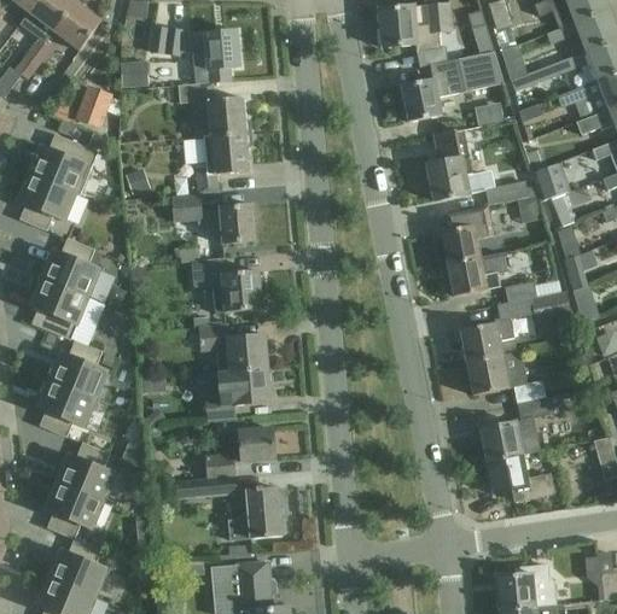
[(11,0),(27,11),(35,0),(11,0)]
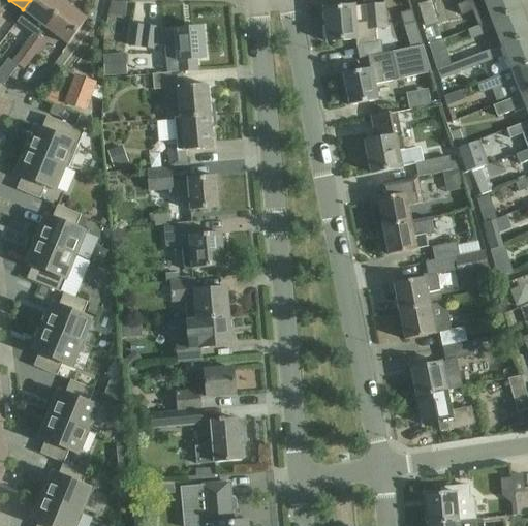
[(17,20),(32,32),(22,45),(28,50),(32,54),(42,39),(37,36),(45,26),(44,26),(63,1),(62,0),(30,0),(23,9),(24,10),(17,20)]
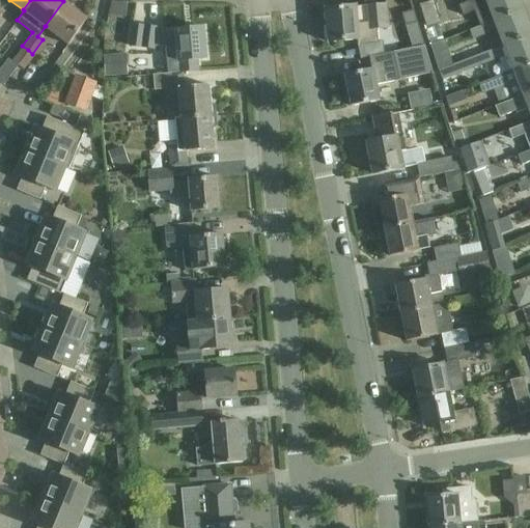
[(419,3),(424,23),(423,23),(428,43),(430,43),(430,44),(438,40),(443,38),(436,20),(430,0),(419,3)]
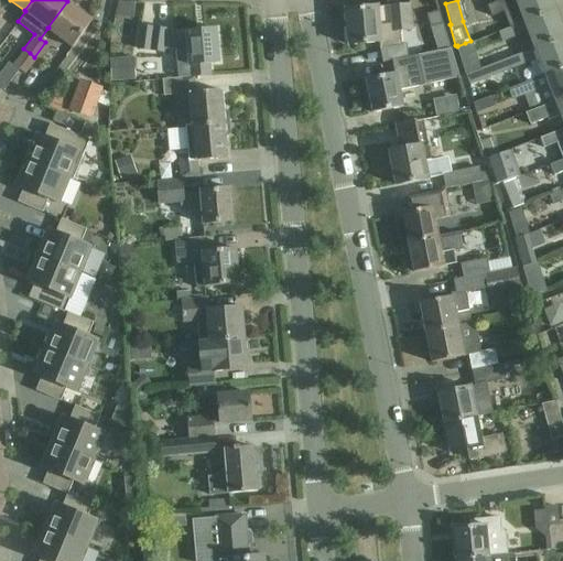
[(463,0),(465,17),(479,14),(477,0),(463,0)]
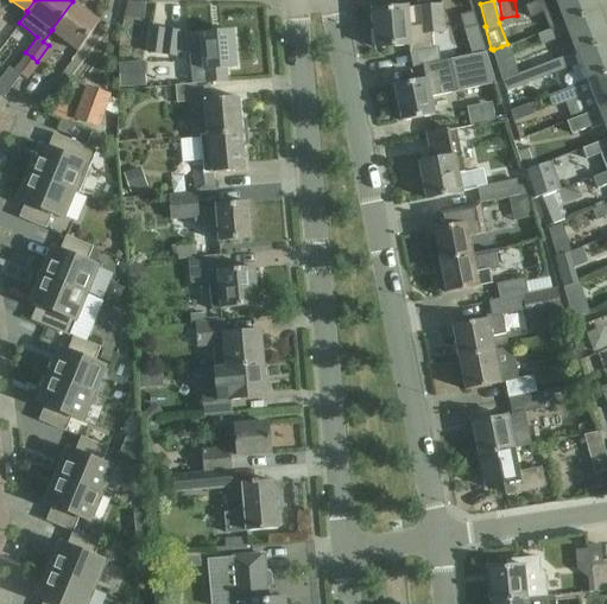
[(598,8),(594,0),(535,0),(525,4),(529,14),(558,4),(566,21),(598,8)]
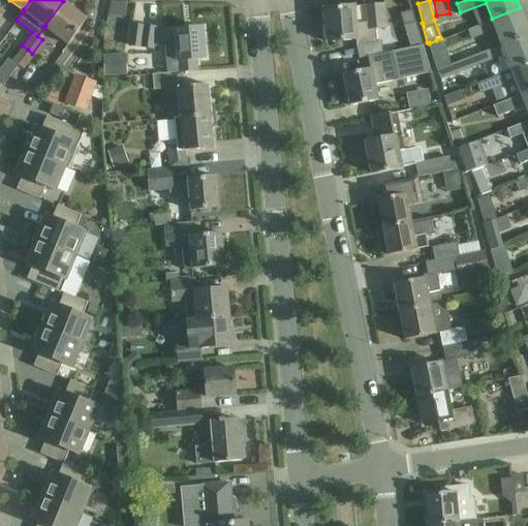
[(67,42),(73,34),(86,18),(63,1),(44,26),(45,26),(67,42)]
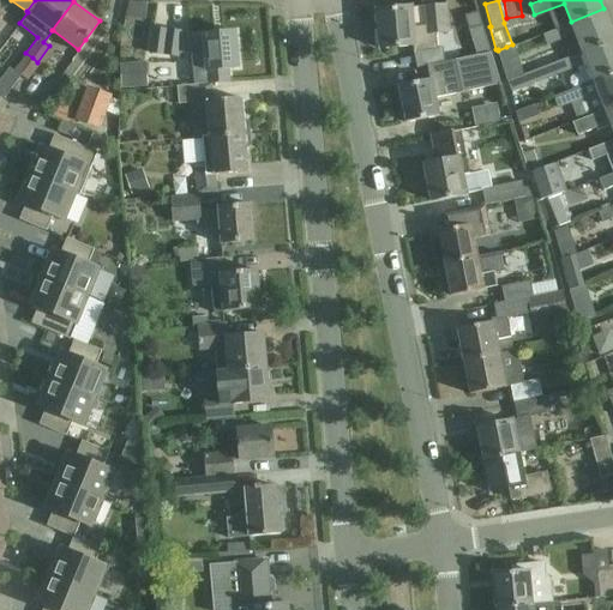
[(426,64),(443,60),(442,46),(437,46),(434,31),(446,30),(446,26),(444,1),(376,8),(379,47),(412,43),(413,49),(416,65),(426,64)]
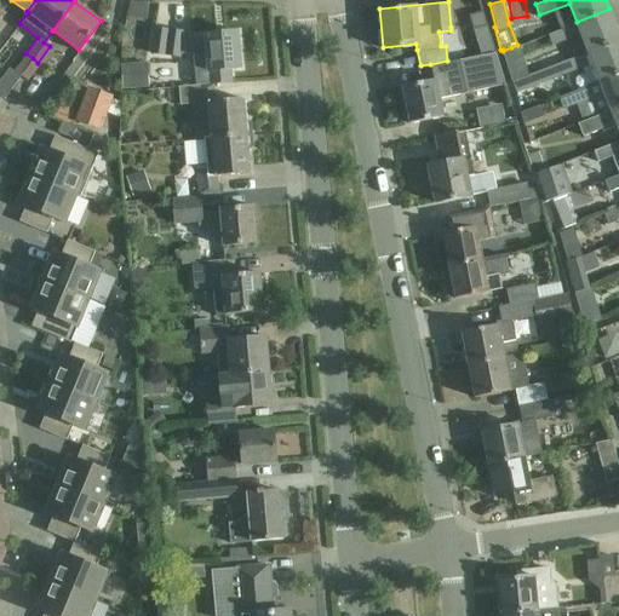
[(618,38),(618,33),(609,9),(577,22),(546,33),(551,44),(580,32),(588,51),(618,38)]
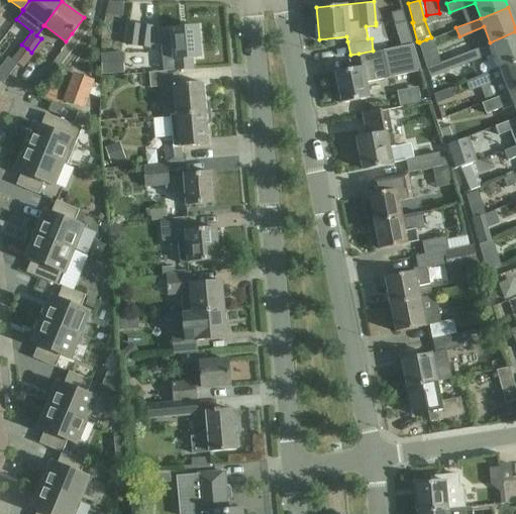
[(394,22),(401,45),(412,42),(406,20),(394,22)]
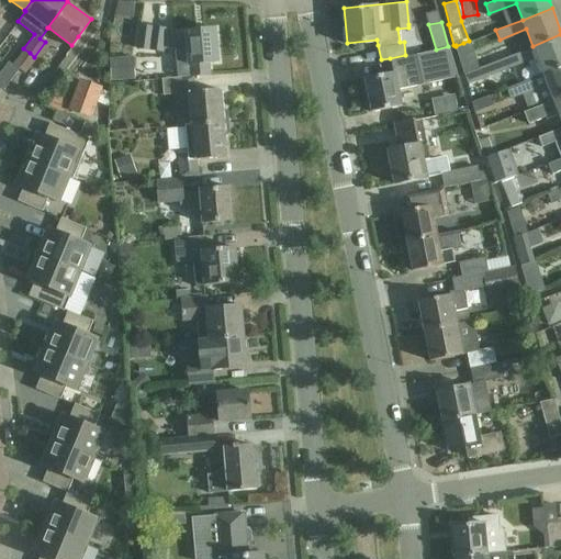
[(161,48),(174,47),(176,75),(209,73),(208,60),(216,60),(214,28),(183,30),(183,32),(164,33),(164,28),(138,24),(135,45),(161,49),(161,48)]
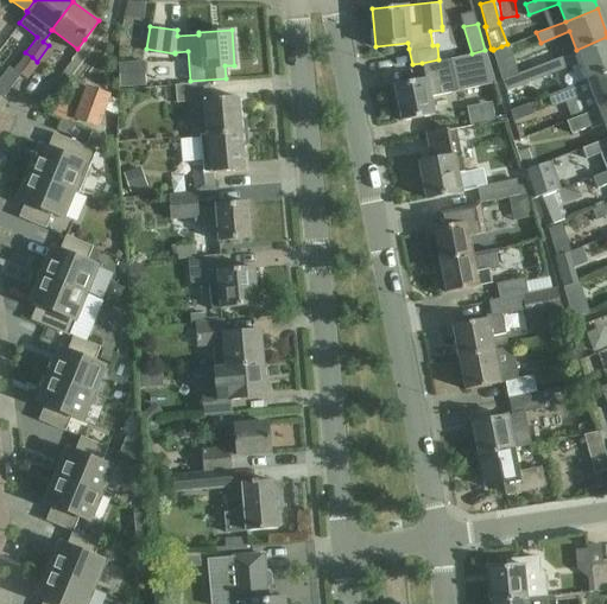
[(587,78),(606,70),(606,37),(576,50),(511,76),(501,78),(505,88),(580,59),(587,78)]
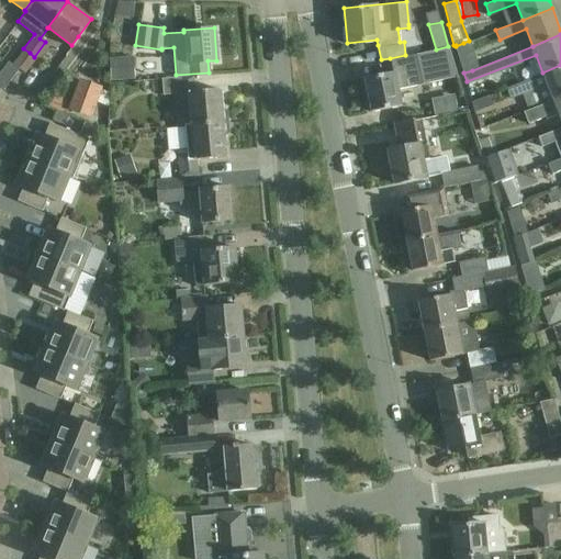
[(371,110),(392,105),(400,104),(397,88),(457,76),(448,46),(436,49),(405,55),(390,58),(393,70),(363,76),(371,110)]
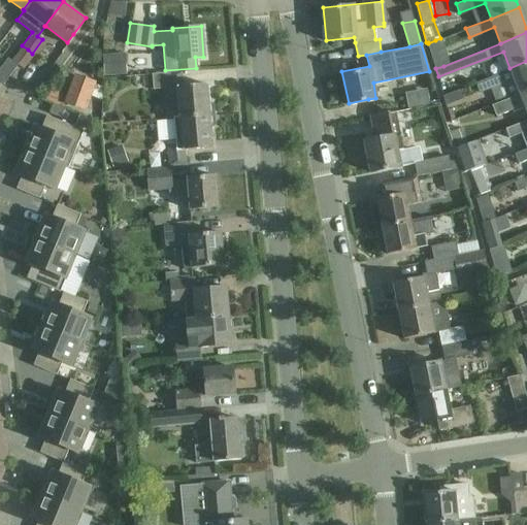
[(22,45),(11,59),(18,64),(22,67),(32,54),(28,50),(22,45)]
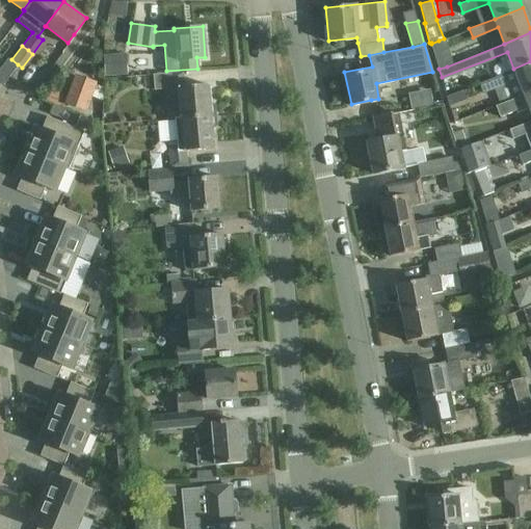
[(120,52),(104,53),(105,75),(122,74),(120,52)]
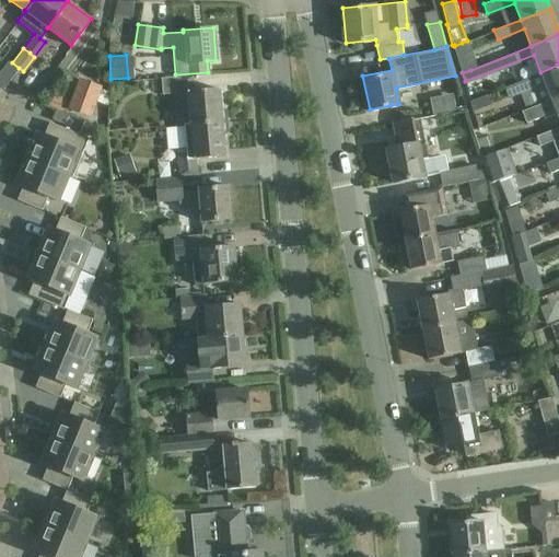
[(526,108),(558,95),(558,65),(540,72),(503,86),(508,96),(520,91),(526,108)]
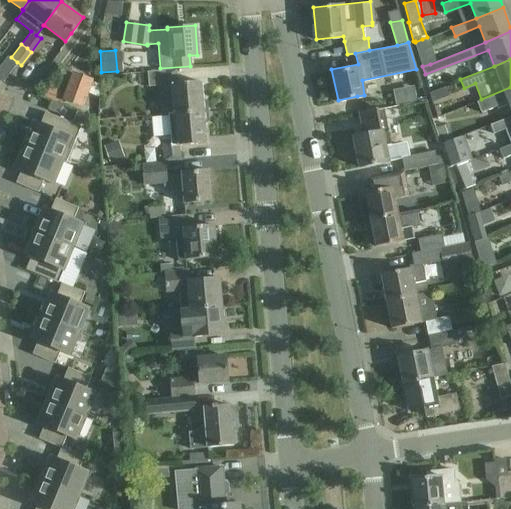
[(175,67),(156,69),(147,70),(138,71),(139,77),(147,76),(148,85),(159,84),(161,113),(168,112),(168,113),(207,110),(206,98),(201,98),(200,79),(176,81),(175,67)]
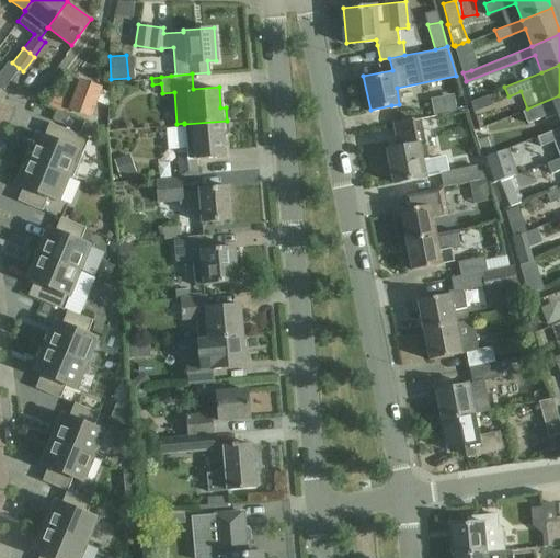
[(82,118),(83,114),(88,116),(100,88),(79,79),(70,100),(53,92),(48,104),(56,109),(67,112),(68,113),(82,118)]
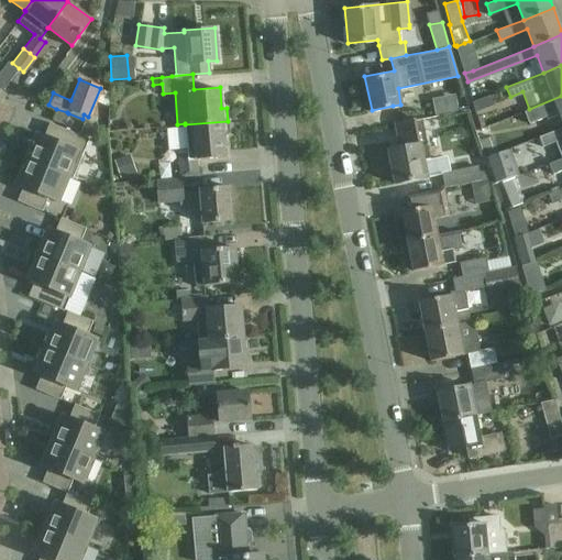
[(477,111),(494,105),(489,94),(472,101),(477,111)]
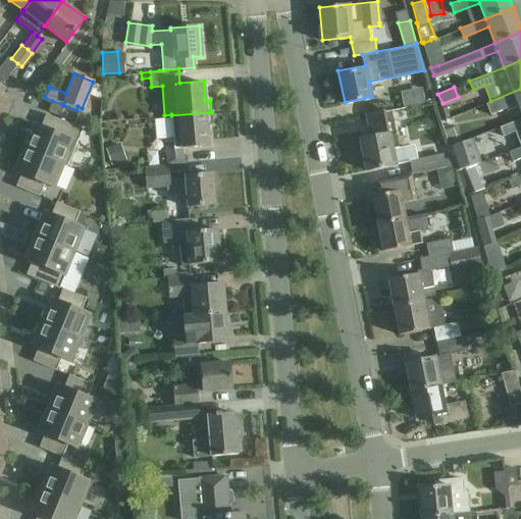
[(520,110),(520,89),(490,101),(488,101),(492,109),(517,100),(520,110)]
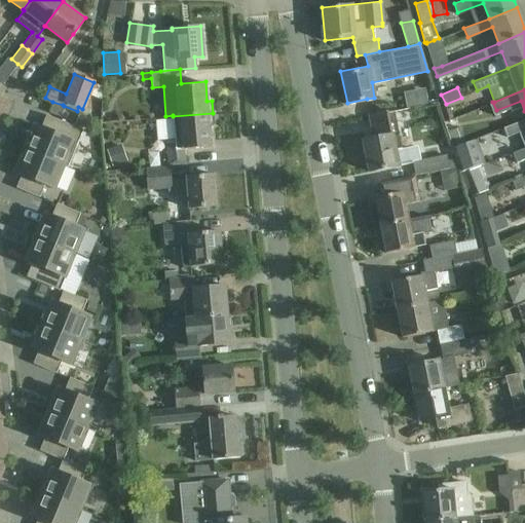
[(52,102),(49,110),(60,114),(64,106),(63,105),(52,102)]
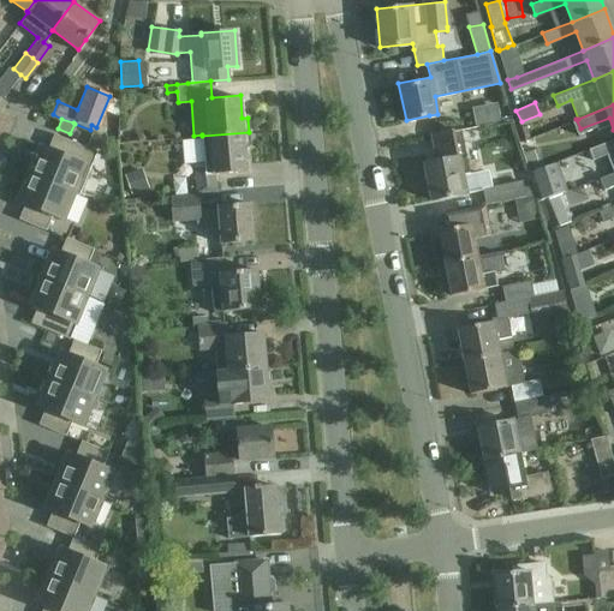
[(460,127),(455,129),(431,133),(436,160),(424,162),(431,198),(482,189),(486,203),(514,197),(524,195),(520,180),(492,185),(488,169),(469,173),(460,127)]
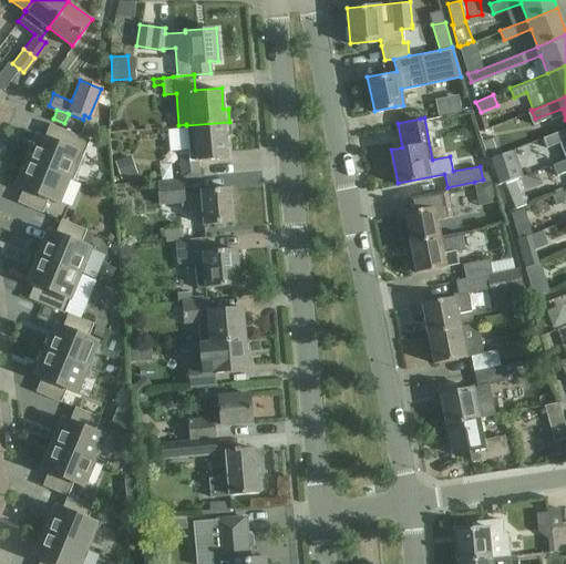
[(30,145),(24,157),(69,176),(72,178),(89,139),(50,122),(44,135),(39,133),(33,146),(30,145)]
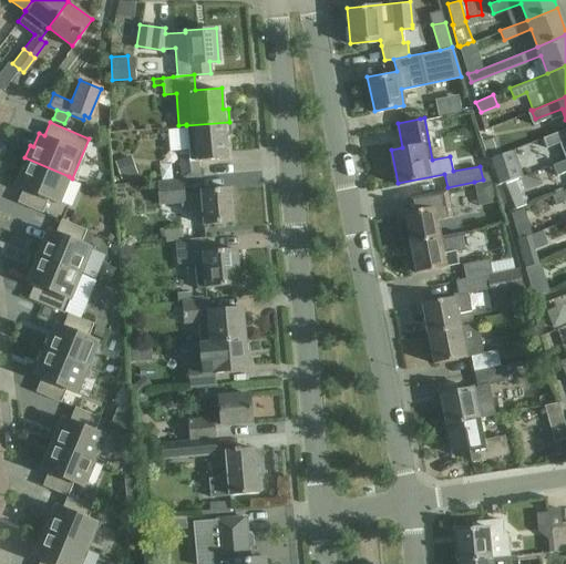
[(90,122),(85,132),(98,137),(102,127),(90,122)]
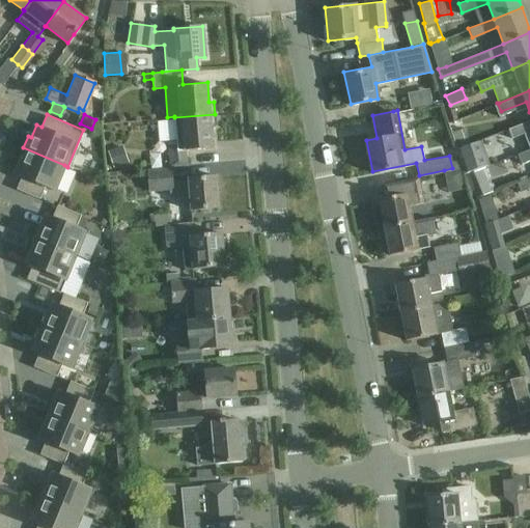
[(215,114),(174,117),(176,144),(168,144),(169,165),(186,164),(185,149),(213,146),(212,124),(216,124),(215,114)]
